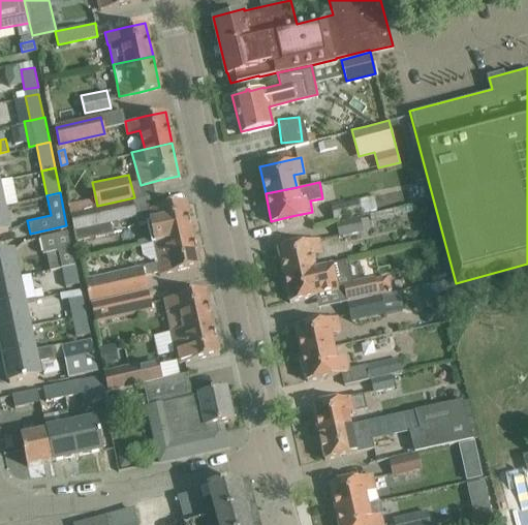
[(362,211),(376,208),(373,193),(358,197),(358,199),(330,206),(333,218),(362,212),(362,211)]
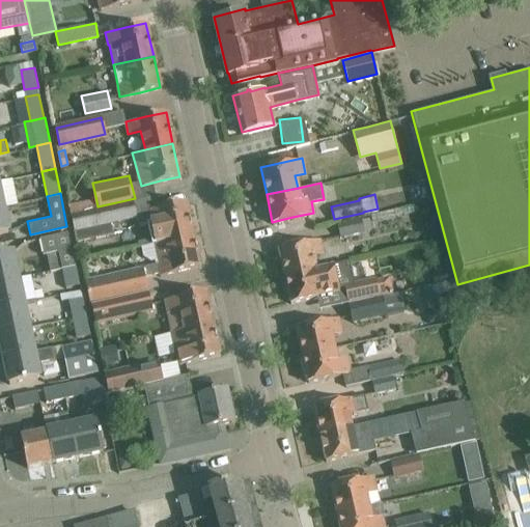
[(68,202),(71,212),(98,206),(95,196),(68,202)]
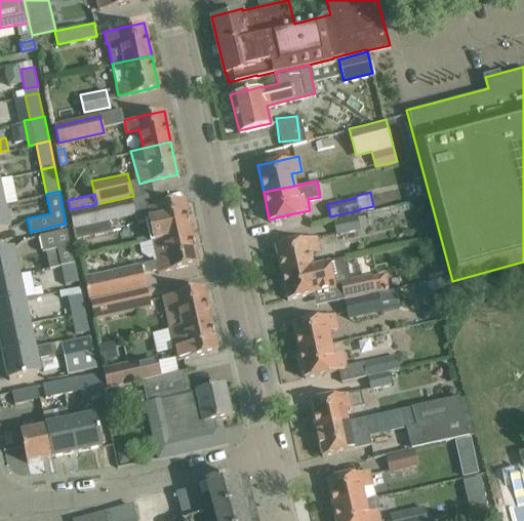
[(131,197),(70,211),(76,237),(112,229),(110,219),(134,213),(131,197)]
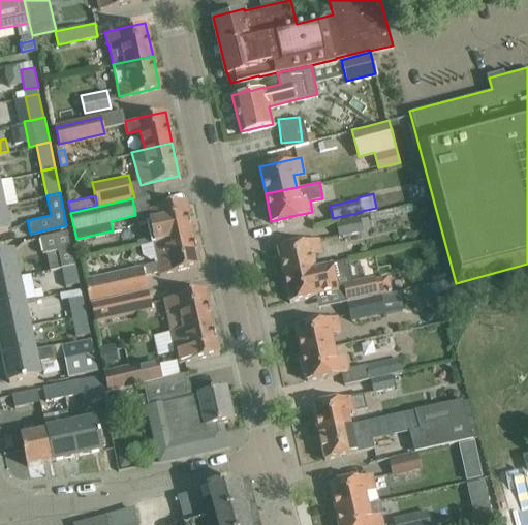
[(164,204),(145,209),(151,241),(192,233),(185,199),(164,204)]
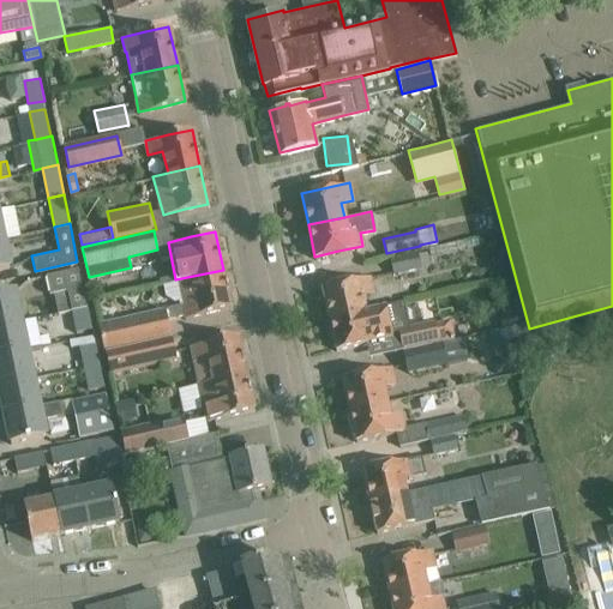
[(431,263),(427,249),(419,252),(418,249),(389,257),(392,272),(431,263)]
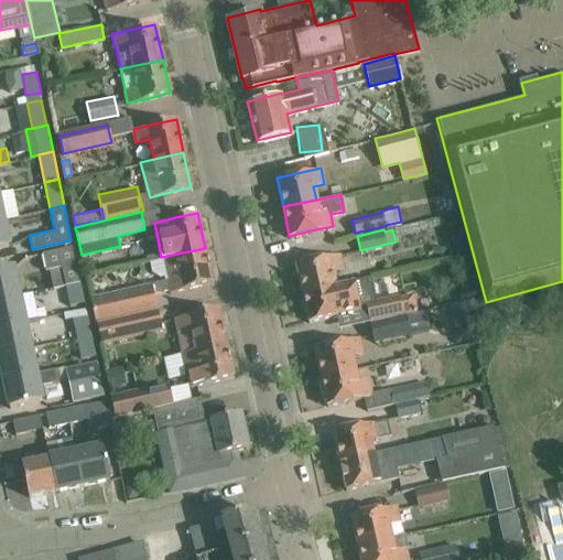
[(72,245),(42,251),(45,269),(50,268),(53,287),(66,283),(79,281),(72,245)]
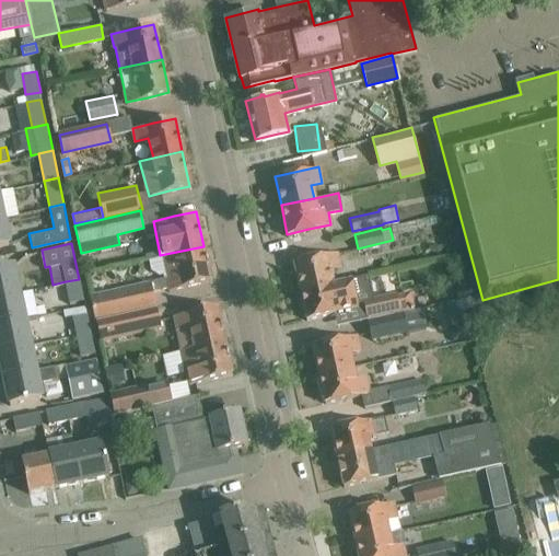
[(160,255),(149,257),(151,267),(159,273),(163,271),(164,276),(90,292),(95,317),(155,303),(153,289),(167,286),(169,289),(210,279),(204,246),(160,255)]
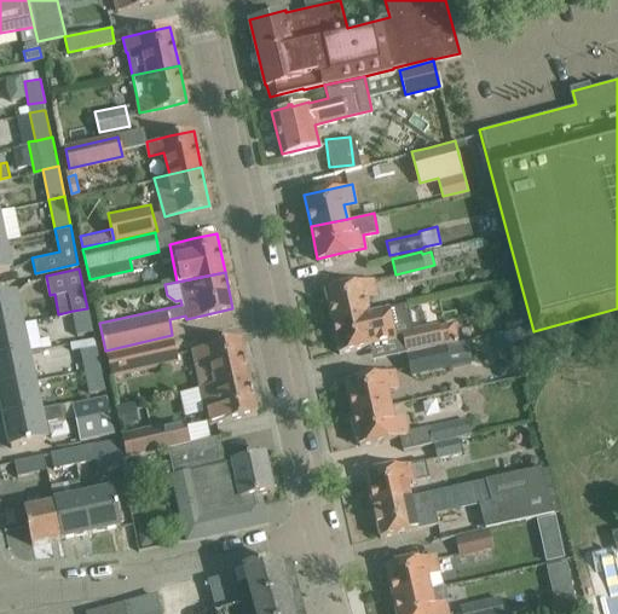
[(324,287),(331,320),(369,312),(365,297),(376,295),(371,276),(324,287)]
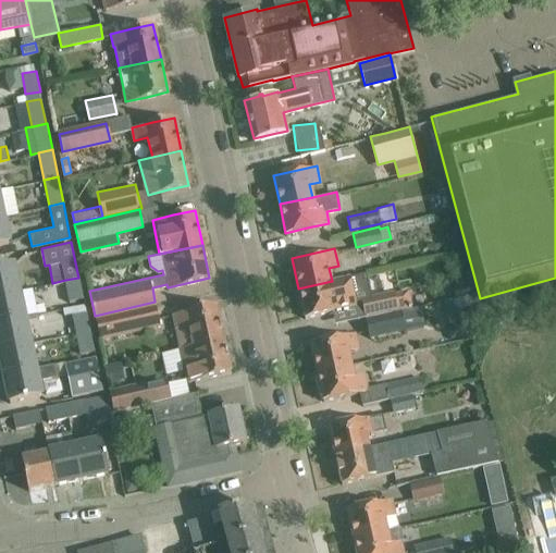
[(0,293),(17,289),(12,262),(0,265),(0,293)]
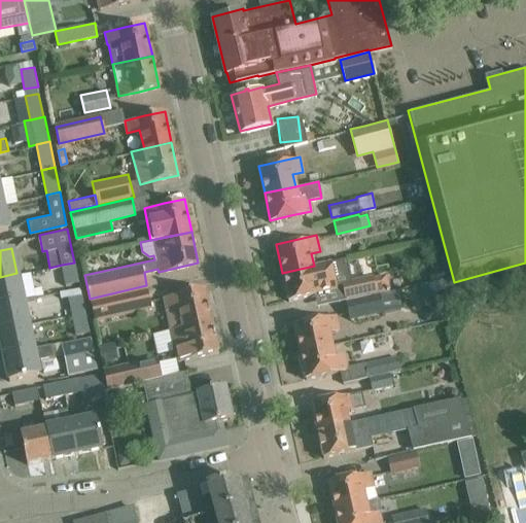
[(336,288),(334,278),(349,274),(346,257),(314,266),(282,273),(287,299),(336,288)]
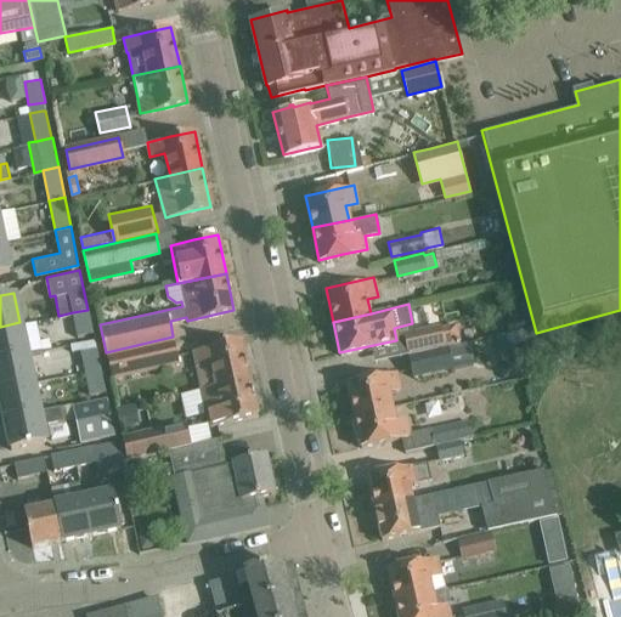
[(94,332),(89,309),(88,310),(73,312),(78,334),(94,332)]
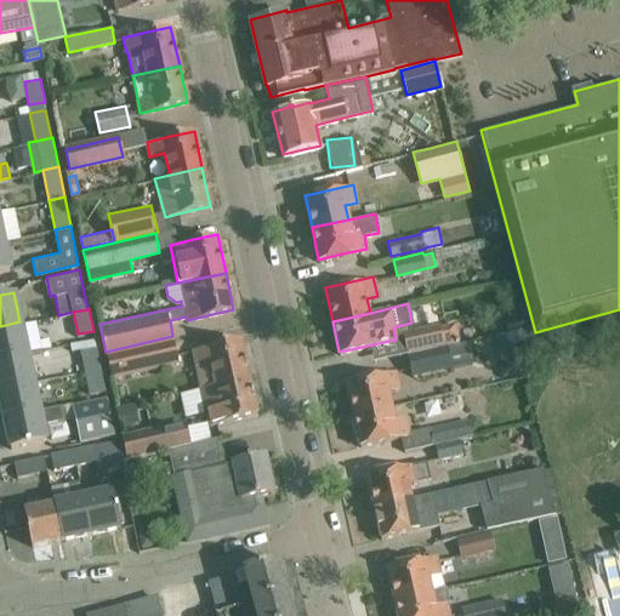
[(20,321),(0,326),(0,357),(26,351),(26,349),(51,344),(49,336),(40,337),(35,319),(20,321)]
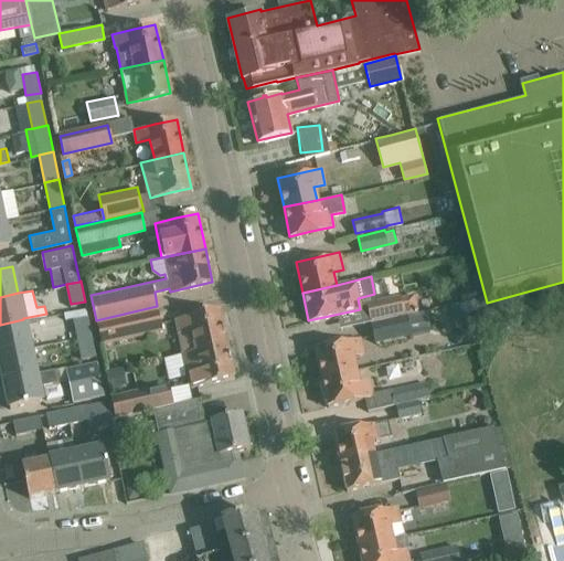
[(401,294),(365,302),(370,319),(405,311),(401,294)]
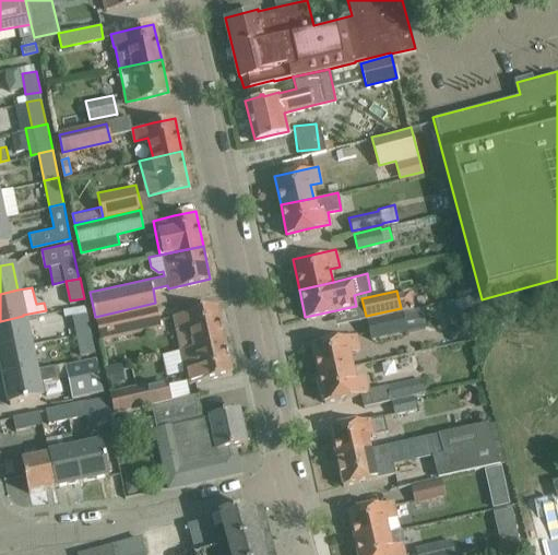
[(156,306),(96,319),(101,339),(161,326),(156,306)]
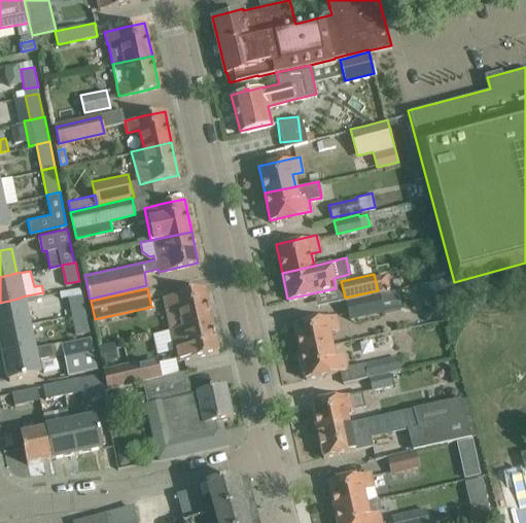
[(179,306),(183,325),(211,319),(204,288),(164,298),(166,309),(179,306)]
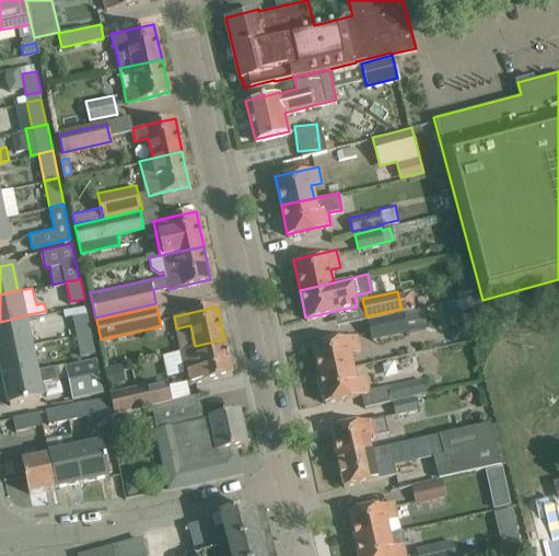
[(414,307),(403,310),(406,324),(417,322),(414,307)]
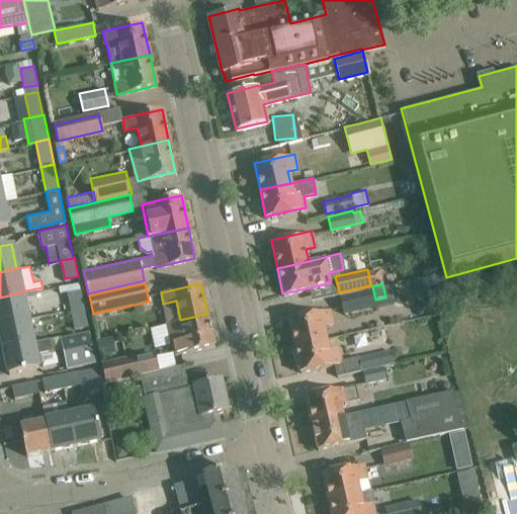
[(375,300),(372,286),(339,294),(344,313),(377,306),(375,300)]
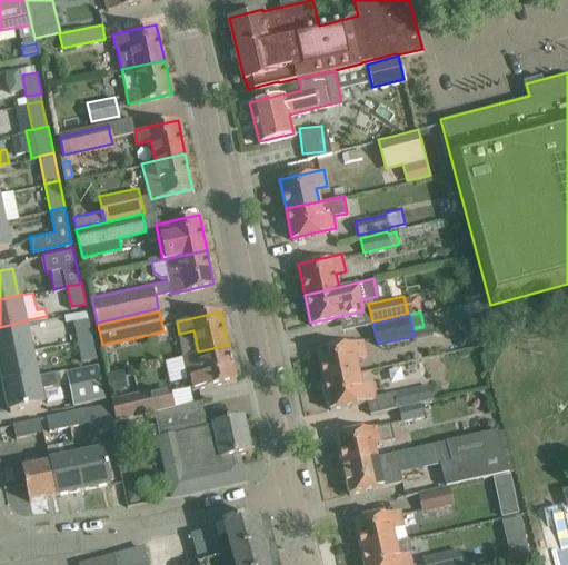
[(78,338),(92,335),(88,316),(75,318),(78,338)]
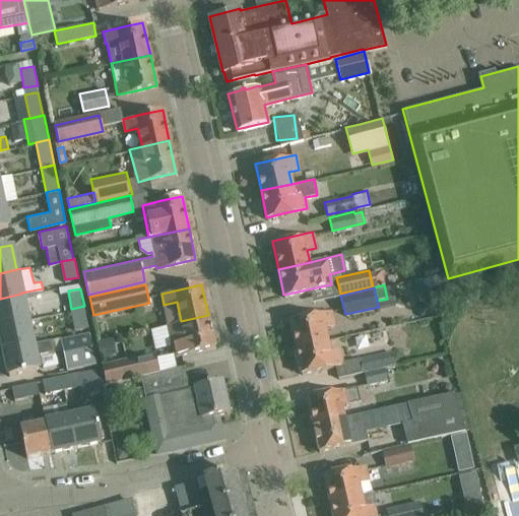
[(0,324),(27,319),(21,294),(0,299),(0,324)]
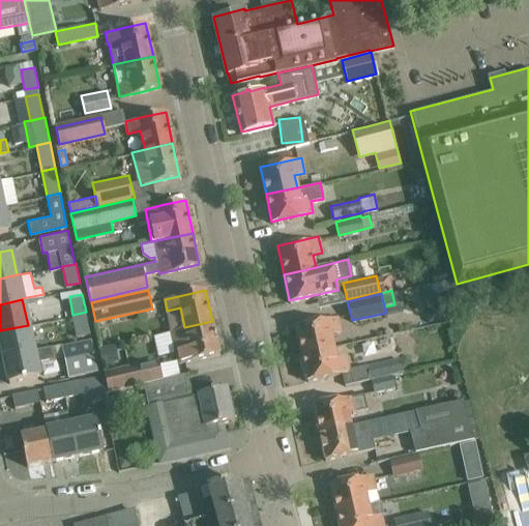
[(439,304),(427,308),(430,320),(442,317),(439,304)]
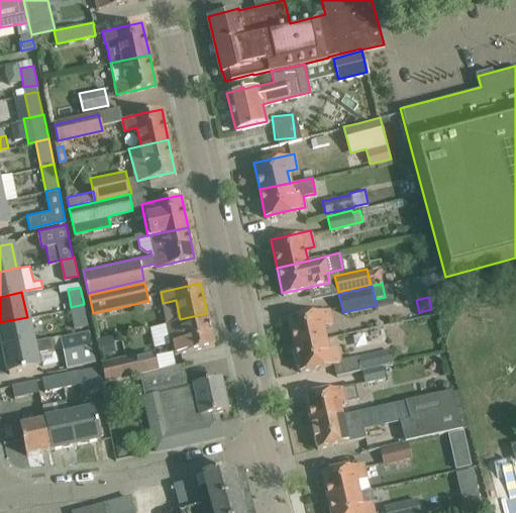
[(84,304),(71,307),(75,326),(87,324),(84,304)]
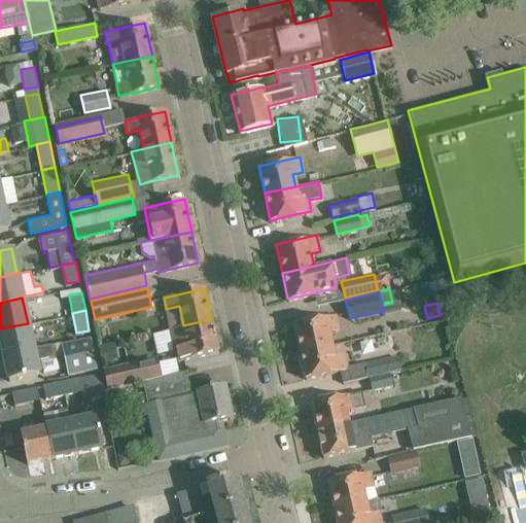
[(293,322),(300,350),(331,343),(328,330),(338,328),(335,314),(293,322)]
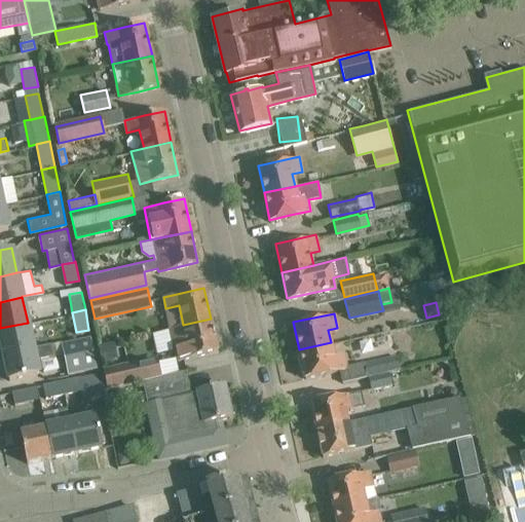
[(183,325),(152,332),(156,352),(175,348),(178,360),(217,350),(211,319),(183,325)]
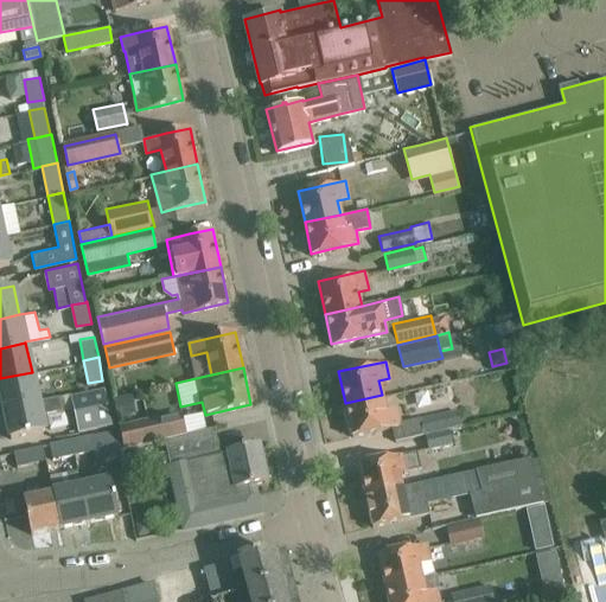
[(0,390),(4,408),(38,401),(32,372),(0,378),(0,390)]
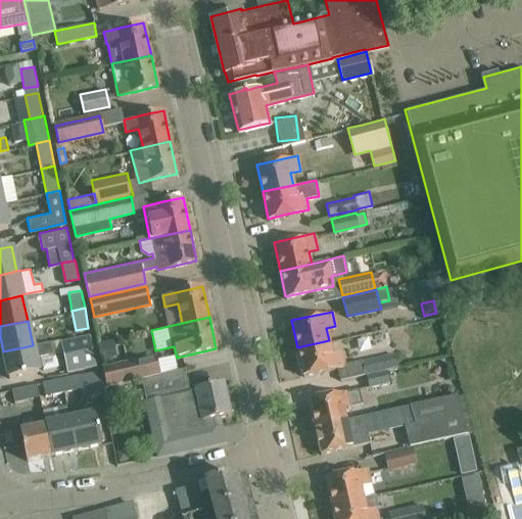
[(354,335),(359,350),(392,342),(389,328),(354,335)]
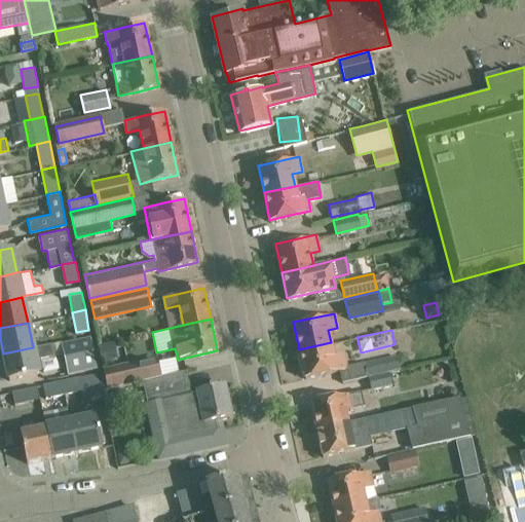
[(97,367),(90,335),(62,341),(68,372),(97,367)]
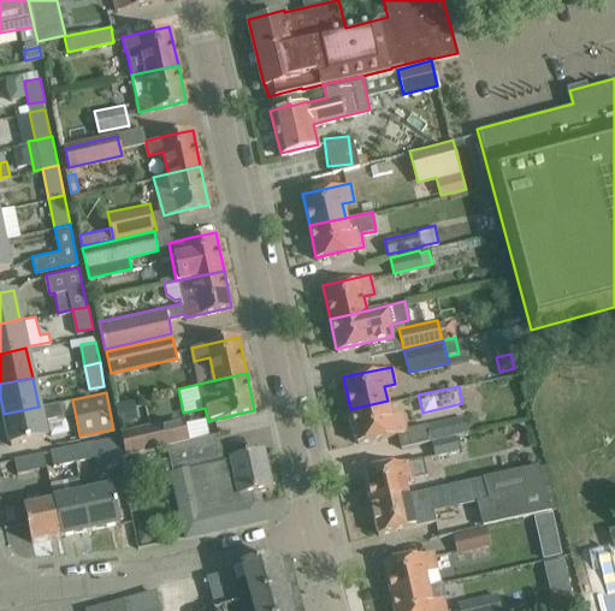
[(114,402),(119,417),(135,414),(131,398),(114,402)]
